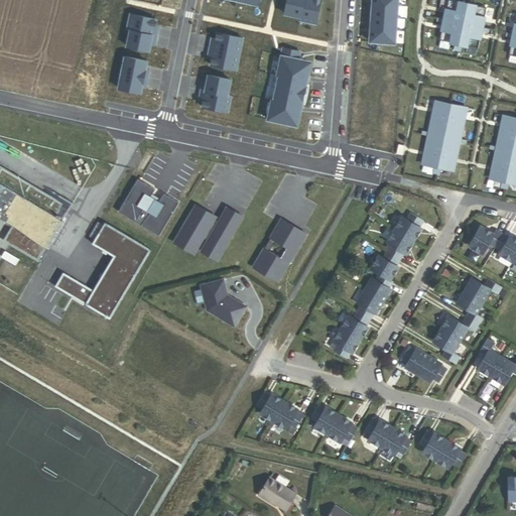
[(286,0),(283,15),(299,18),(299,21),(314,24),(319,0),(286,0)]
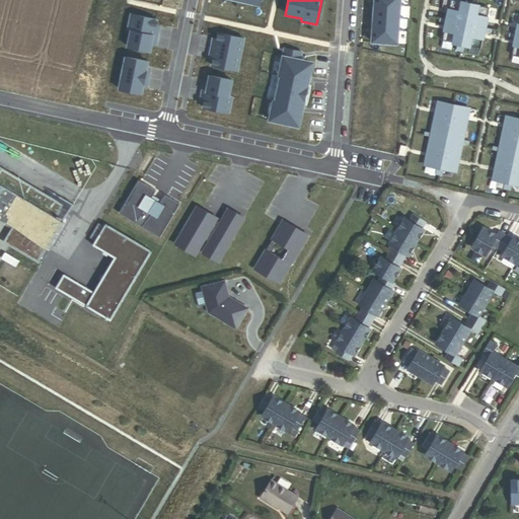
[(373,0),(371,43),(396,45),(399,0),(373,0)]
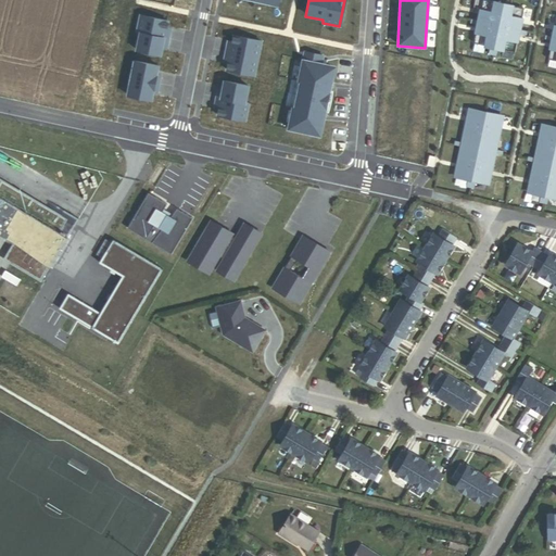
[(513,29),(518,9),(479,0),(476,0),(472,21),(471,25),(467,43),(483,47),(492,49),(508,52),(513,34),(513,29)]
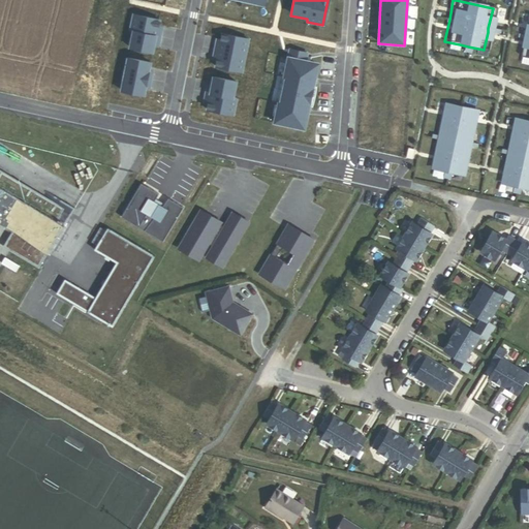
[(158,22),(132,16),(129,33),(132,33),(129,49),(152,54),(153,45),(158,47),(161,31),(157,30),(158,22)]
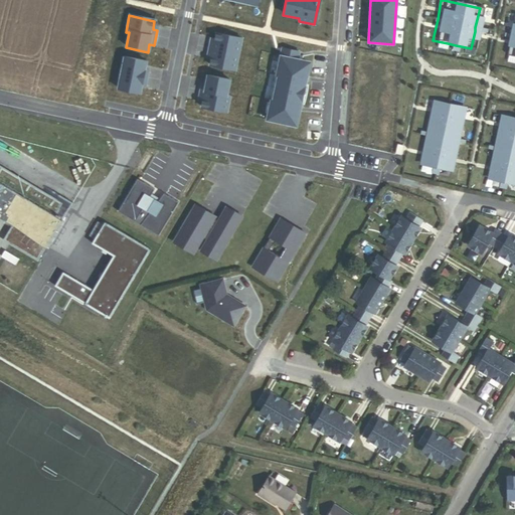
[(514,15),(511,15),(507,34),(506,38),(502,55),(514,57),(514,15)]
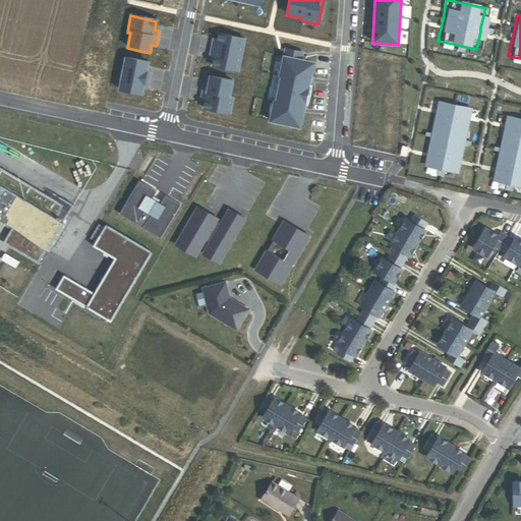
[(243,40),(218,35),(217,43),(213,43),(210,57),(213,58),(211,67),(237,72),(243,40)]
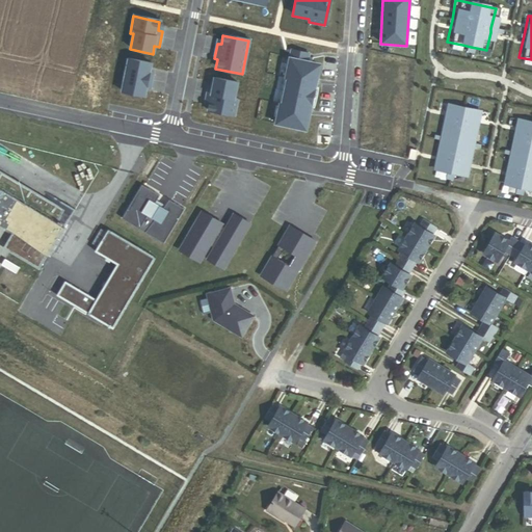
[(308,54),(291,51),(285,78),(287,79),(281,105),(280,105),(275,125),(302,130),(306,115),(309,116),(317,79),(313,78),(316,64),(307,62),(308,54)]
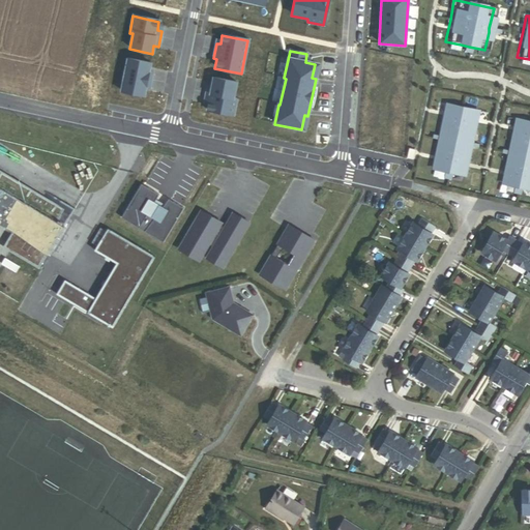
[(150,64),(127,60),(120,92),(143,97),(145,88),(149,89),(152,74),(148,72),(150,64)]
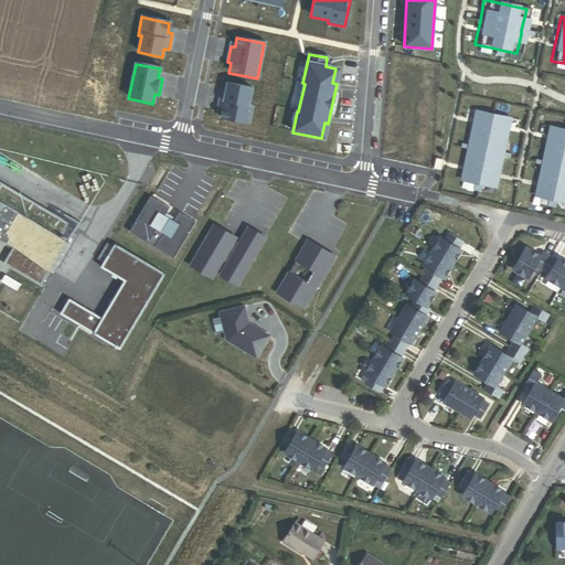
[(253,88),(227,84),(225,93),(221,92),(217,108),(222,109),(220,118),(248,124),(252,106),(249,105),(253,88)]
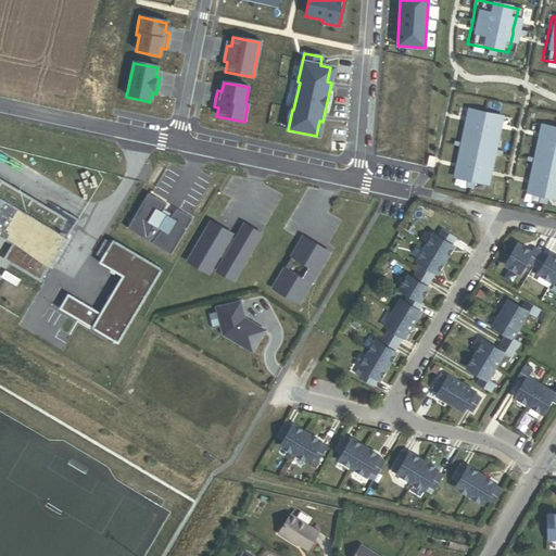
[(469,181),(482,184),(489,154),(490,150),(496,116),(464,110),(456,142),(456,147),(449,177),(462,179),(469,181)]
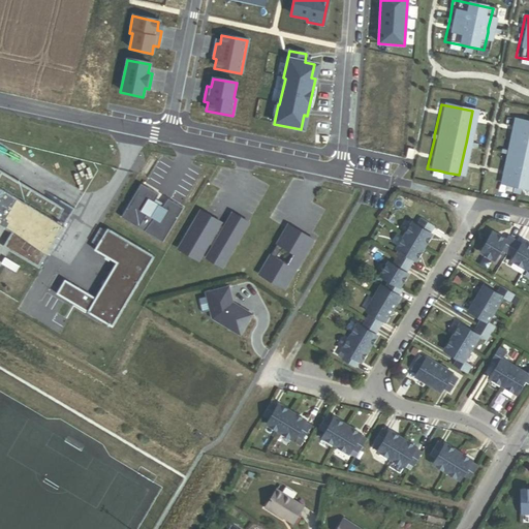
[(508,186),(517,188),(528,190),(528,185),(528,123),(510,119),(504,151),(503,155),(497,184),(508,186)]
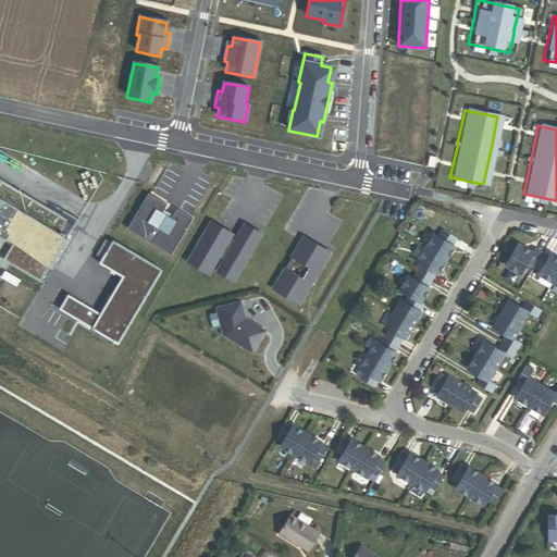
[(48,200),(45,205),(0,178),(0,231),(15,240),(21,244),(11,262),(42,281),(78,218),(48,200)]
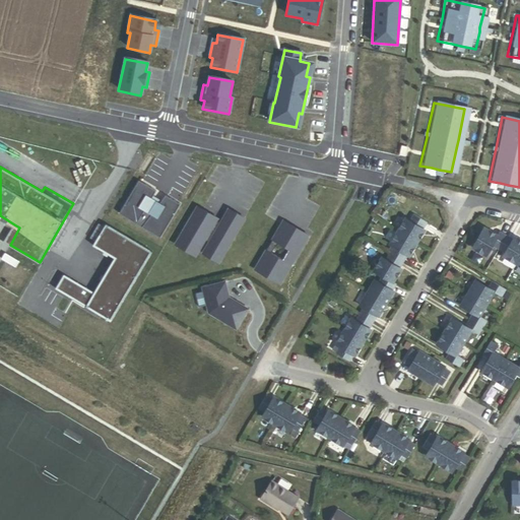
[(156,193),(139,183),(120,215),(160,240),(181,206),(167,197),(160,206),(152,201),(156,193)]
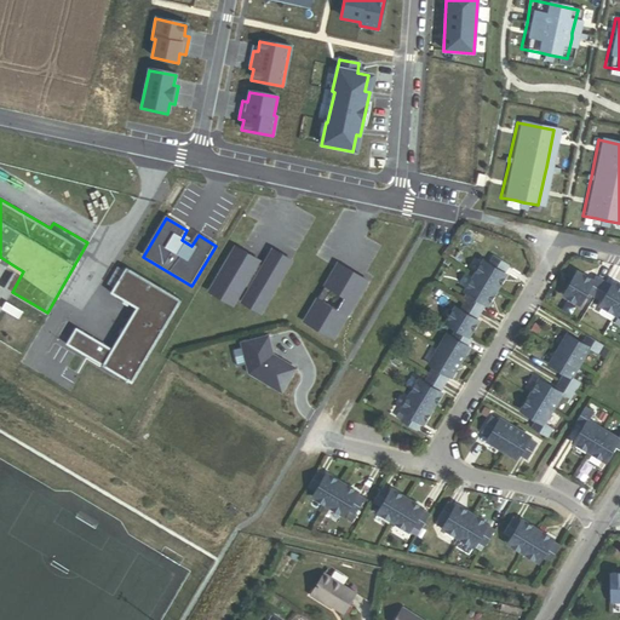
[(253,258),(256,256),(239,245),(212,290),(223,297),(225,292),(237,300),(247,285),(252,287),(245,300),(263,311),(290,268),(286,265),(291,257),(275,248),(265,265),(259,262),(253,258)]
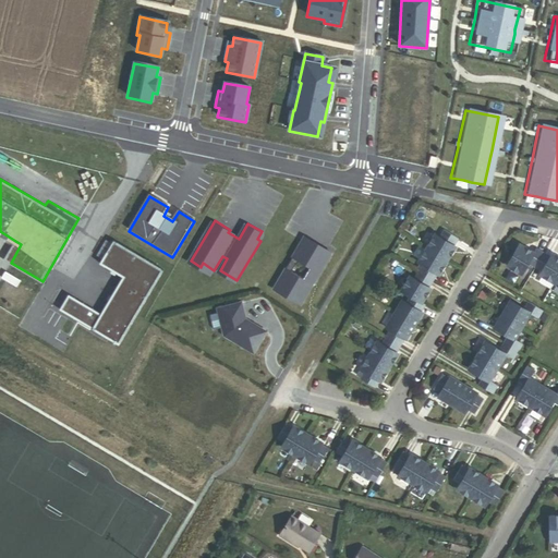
[(434,233),(426,247),(447,261),(456,246),(455,245),(459,239),(444,230),(439,237),(434,233)]
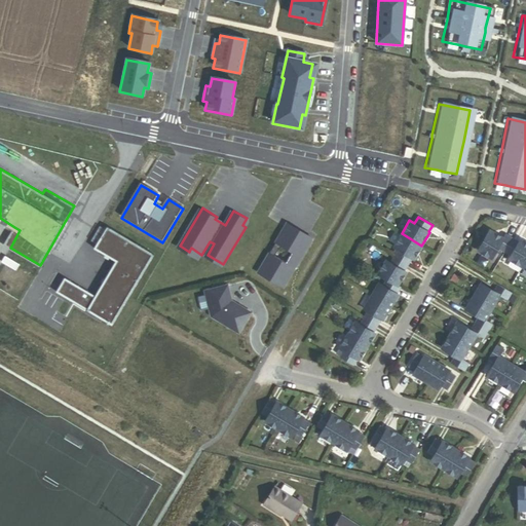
[(66,275),(58,290),(113,323),(155,253),(108,225),(96,247),(117,260),(97,294),(66,275)]
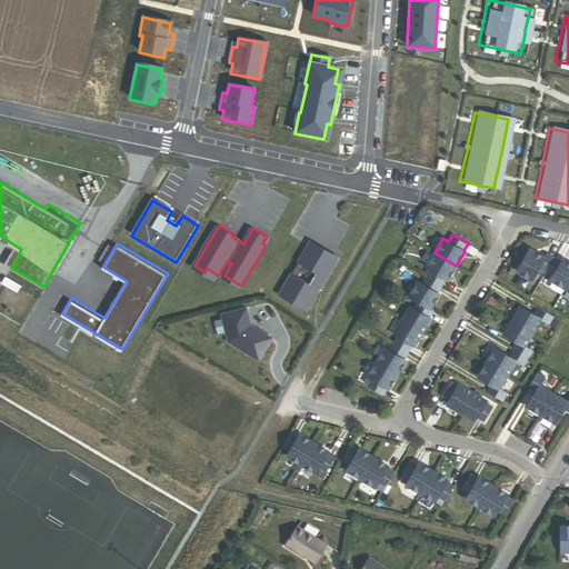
[(5,265),(11,268),(21,249),(16,246),(5,265)]
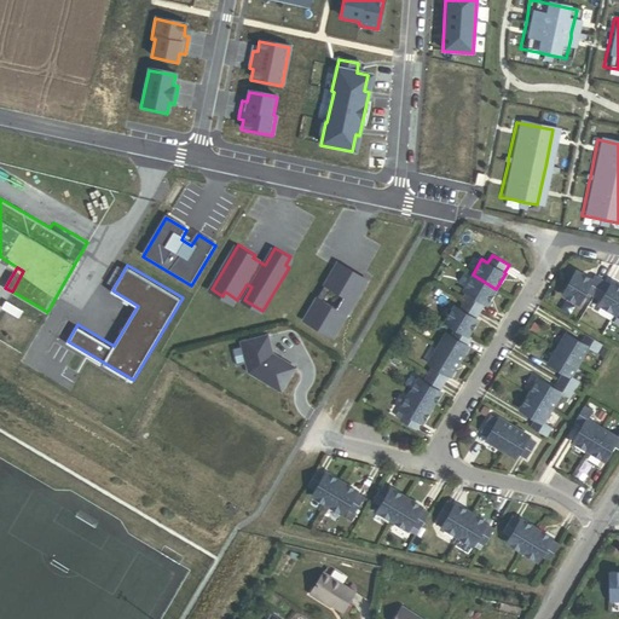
[(318,300),(305,322),(335,340),(369,282),(348,270),(346,275),(336,268),(327,287),(331,290),(348,300),(340,313),(323,304),(318,300)]
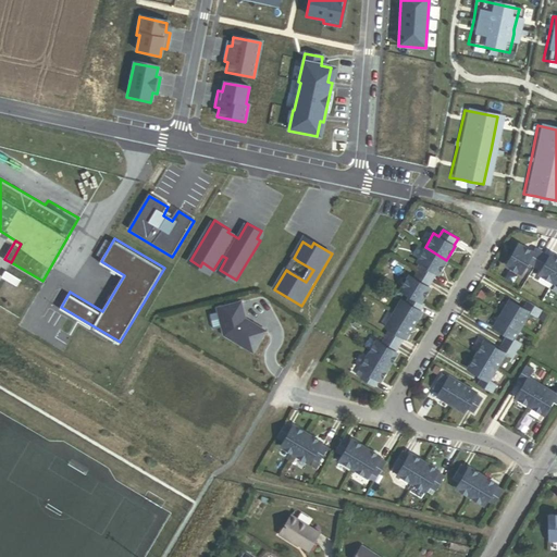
[(533,267),(543,251),(535,248),(533,252),(518,244),(506,265),(520,274),(527,263),(533,267)]
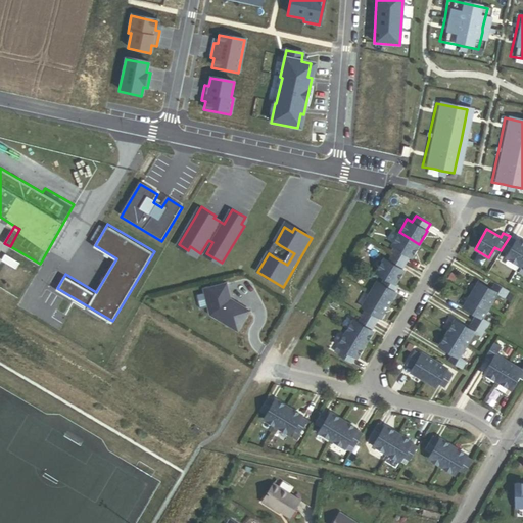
[(392,254),(407,264),(411,256),(412,257),(419,244),(399,232),(391,245),(396,248),(392,254)]
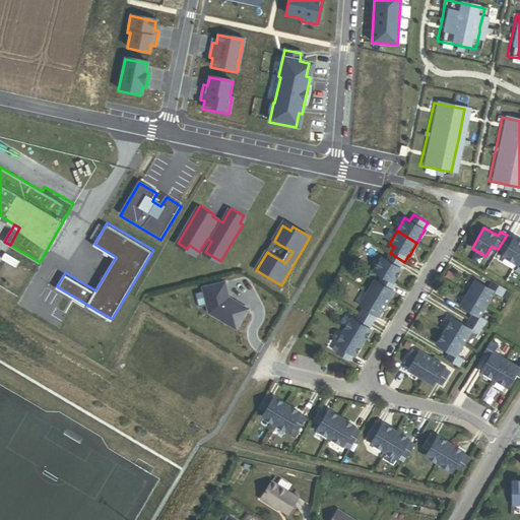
[(513,239),(507,235),(498,249),(505,253),(503,256),(516,264),(519,257),(519,239),(515,237),(513,239)]
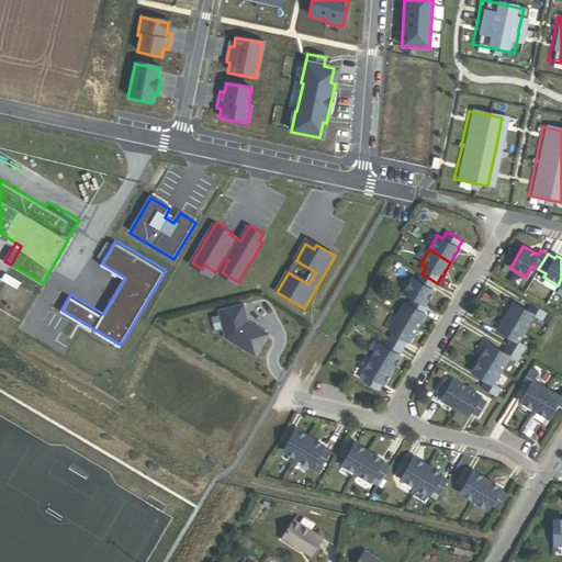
[(296,260),(289,272),(293,276),(301,263),(296,260)]
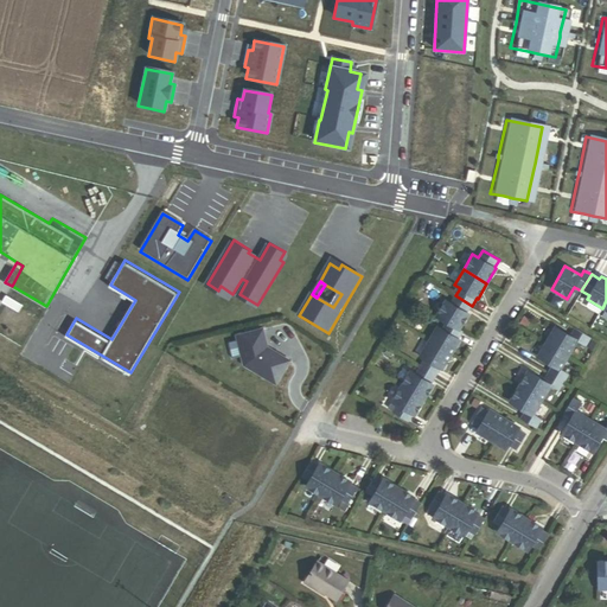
[(218,291),(230,298),(232,294),(221,286),(218,291)]
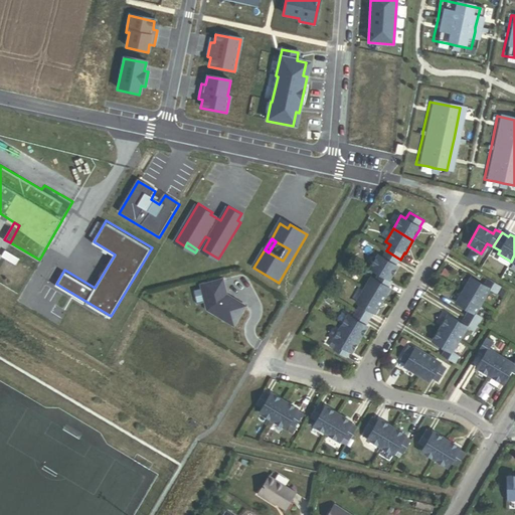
[(378,274),(389,280),(397,267),(396,266),(400,260),(386,250),(382,256),(377,254),(369,268),(378,274)]
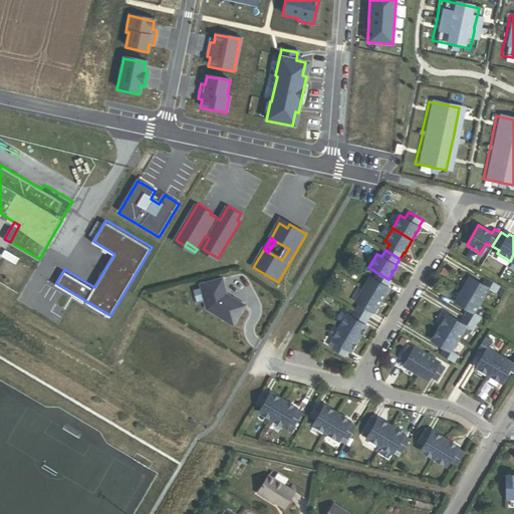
[(369,276),(361,288),(381,300),(389,288),(388,287),(392,281),(389,279),(377,273),(374,279),(369,276)]
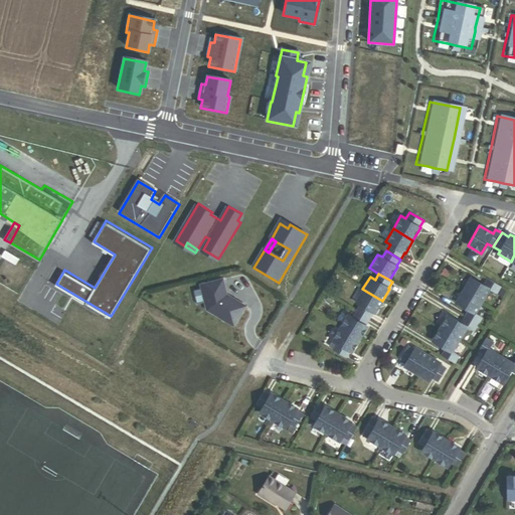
[(471,277),(464,290),(483,301),(490,290),(497,294),(502,287),(487,278),(483,285),(471,277)]
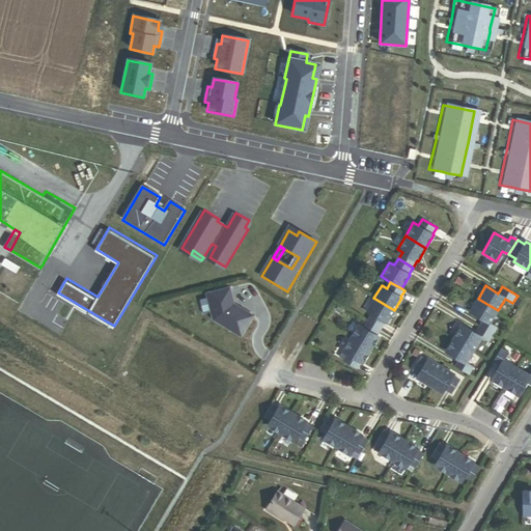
[(215,320),(243,337),(254,317),(244,311),(243,312),(236,308),(238,307),(234,305),(230,289),(208,296),(215,320)]
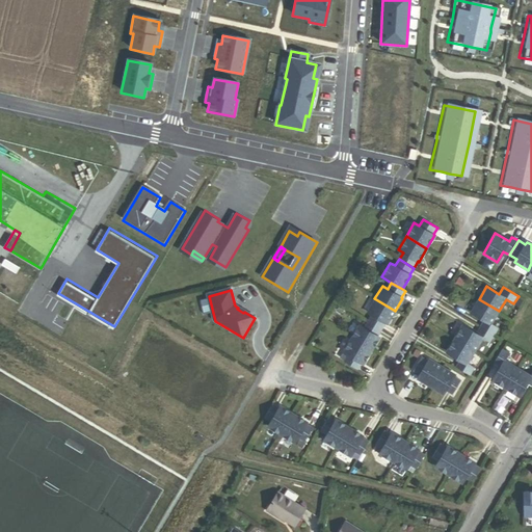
[(395,311),(374,298),(367,312),(371,315),(368,321),(382,329),(386,323),(388,324),(395,311)]
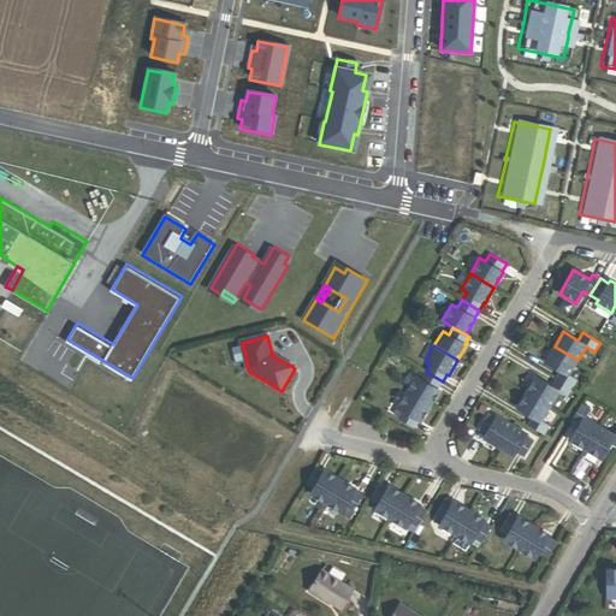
[(556,378),(573,389),(578,380),(569,374),(578,360),(555,347),(545,361),(560,371),(556,378)]
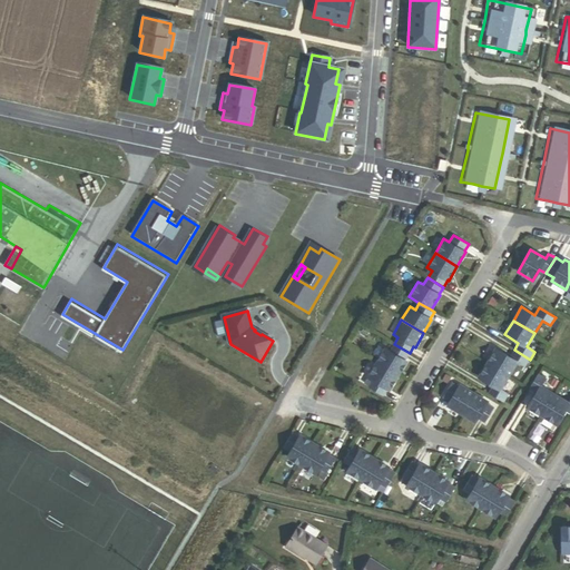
[(384,347),(376,362),(397,375),(406,361),(405,360),(410,353),(394,344),(390,351),(384,347)]
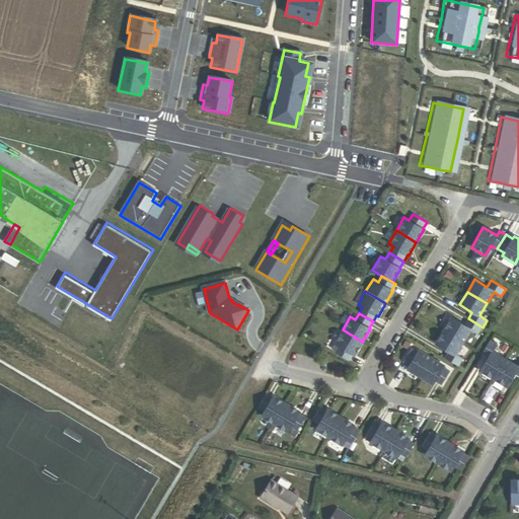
[(451,317),(444,330),(463,342),(471,329),(478,334),(483,327),(468,318),(464,324),(451,317)]
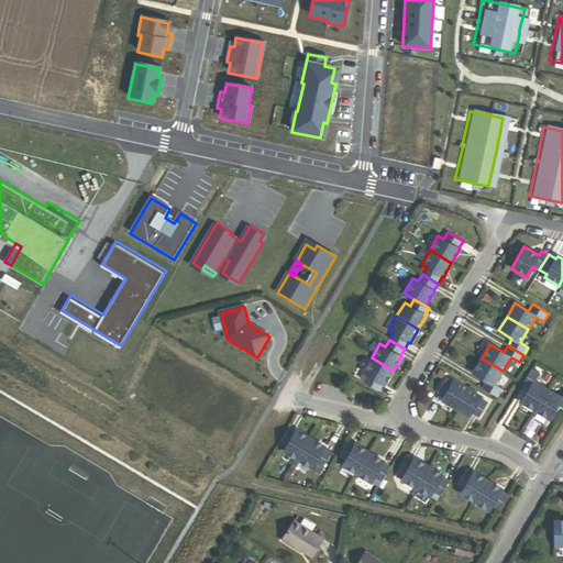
[(393,371),(372,357),(363,372),(367,375),(364,381),(363,383),(378,392),(383,384),(384,385),(393,371)]
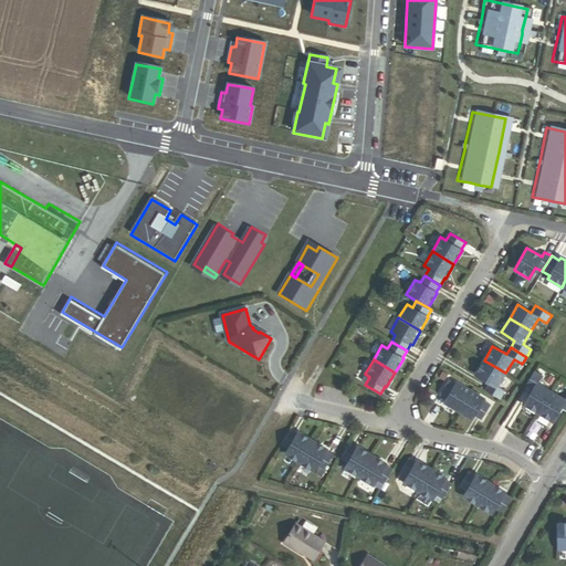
[(505,373),(484,360),(475,375),(489,383),(484,390),(501,399),(505,391),(496,387),(505,373)]
